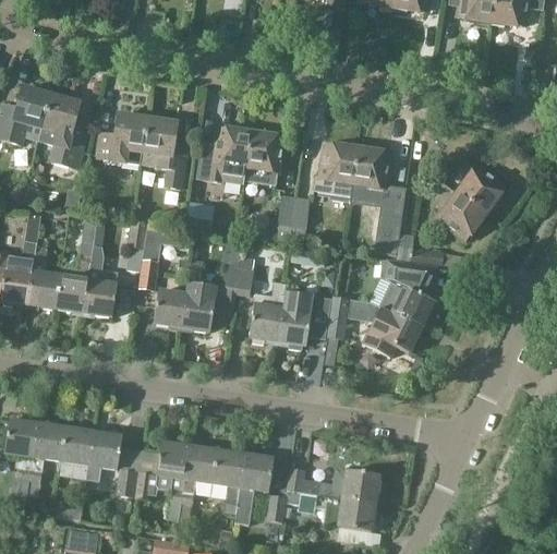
[(395,0),(394,5),(425,11),(426,0),(395,0)]
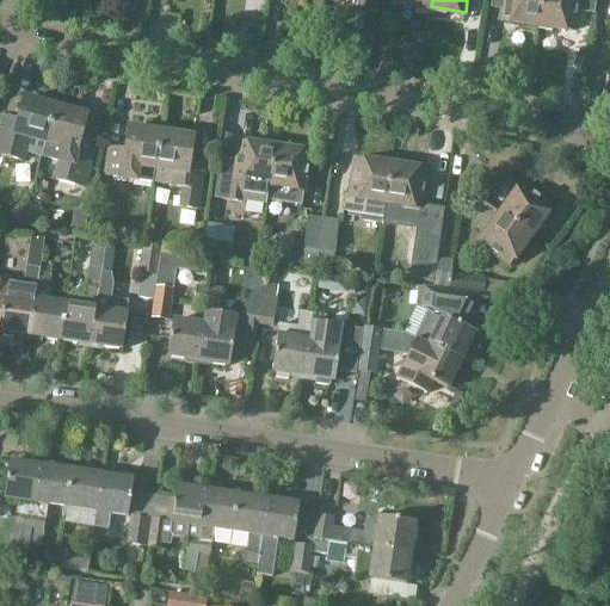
[(506,0),(504,16),(540,22),(542,0),(506,0)]
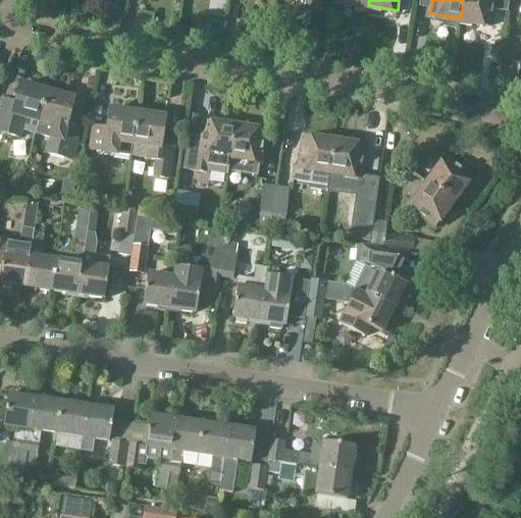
[(463,0),(461,18),(489,22),(492,0),(463,0)]
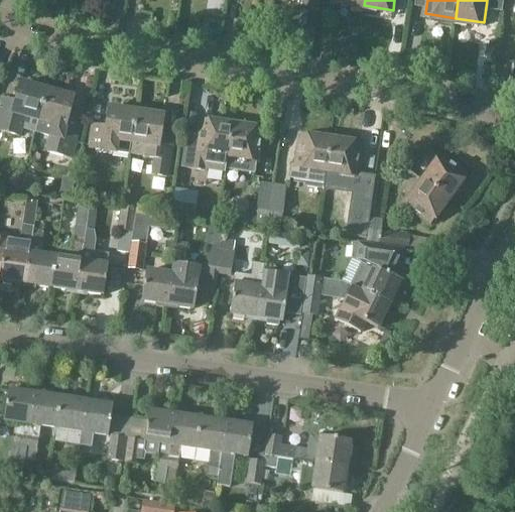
[(23,127),(36,130),(47,88),(21,81),(16,99),(3,95),(1,103),(0,102),(0,128),(21,135),(23,127)]
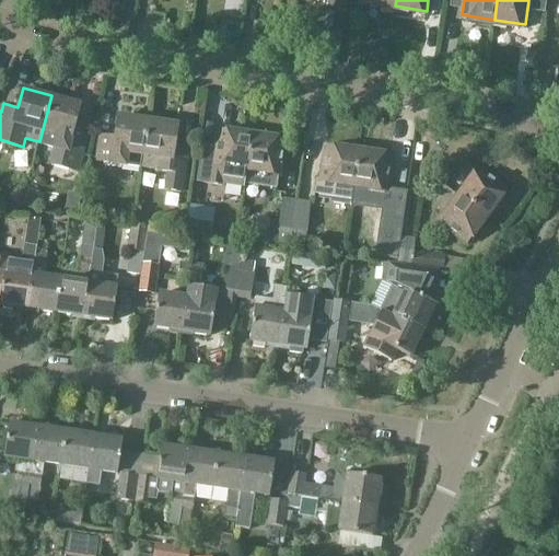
[(51,95),(39,141),(55,146),(56,143),(83,151),(90,126),(76,123),(80,103),(51,95)]
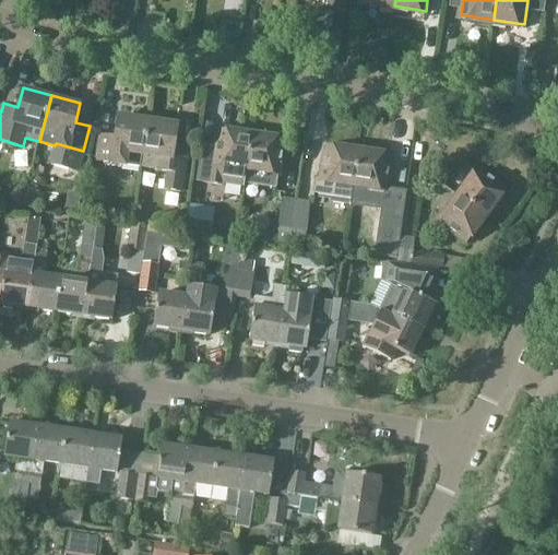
[(98,157),(126,161),(126,163),(141,165),(149,118),(119,114),(116,134),(102,132),(98,157)]
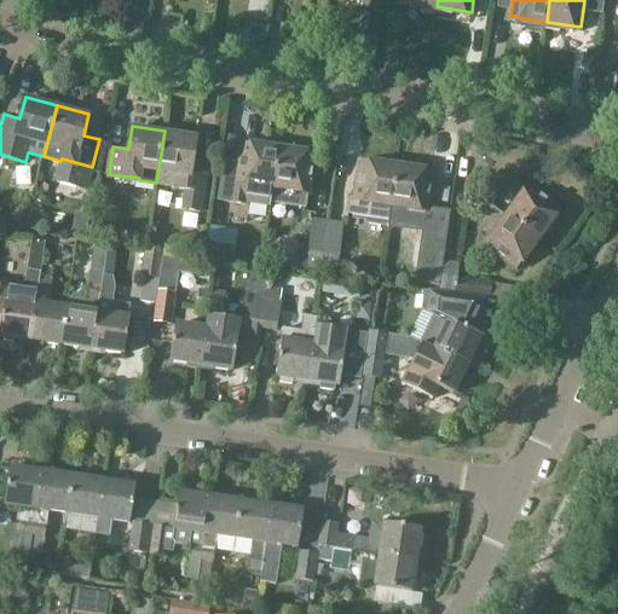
[(173,185),(174,184),(185,185),(182,208),(203,210),(207,189),(206,187),(209,161),(192,158),(196,135),(165,131),(156,183),(173,185)]
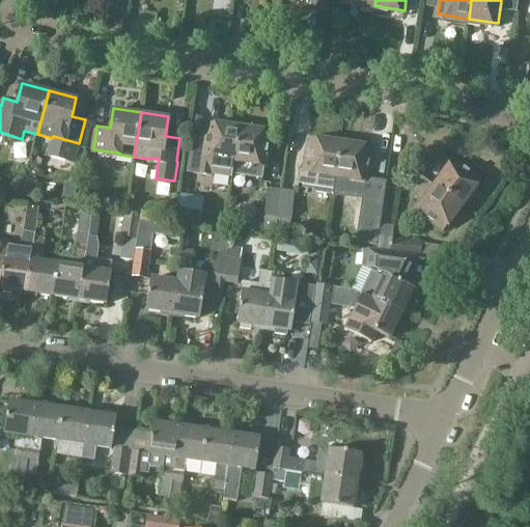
[(230,170),(232,170),(240,127),(208,122),(204,153),(200,151),(197,170),(212,172),(213,170),(230,172),(230,170)]
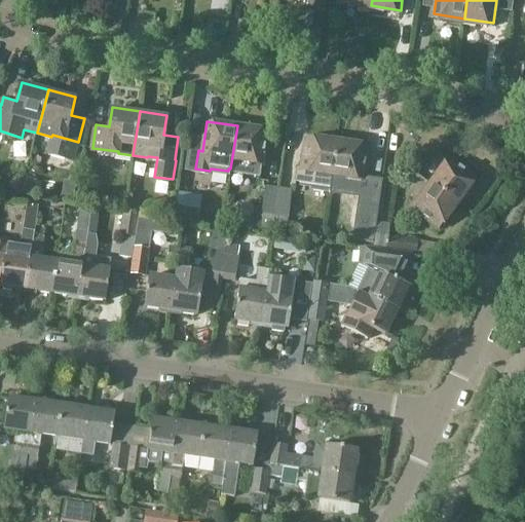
[(267,129),(237,125),(230,169),(231,169),(231,166),(261,171),(267,129)]
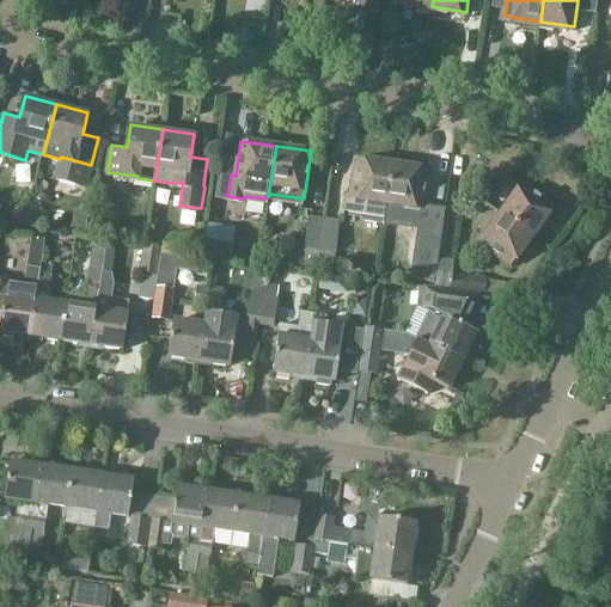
[(347,194),(344,207),(386,213),(392,164),(359,159),(353,195),(347,194)]
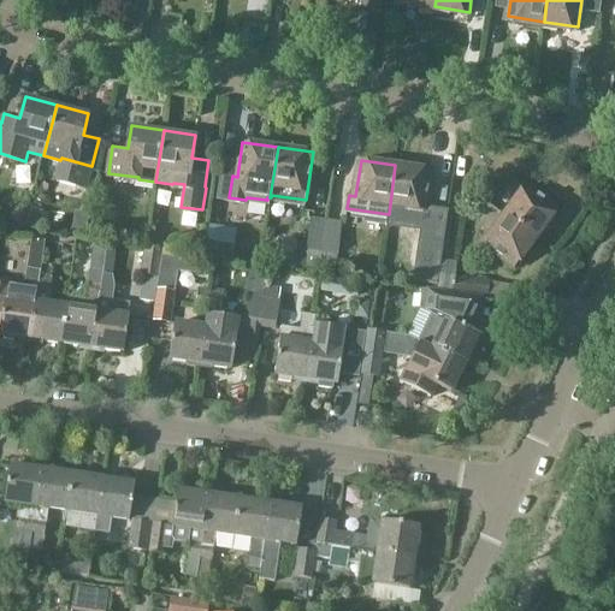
[(395,165),(389,214),(430,220),(432,207),(425,206),(430,170),(395,165)]
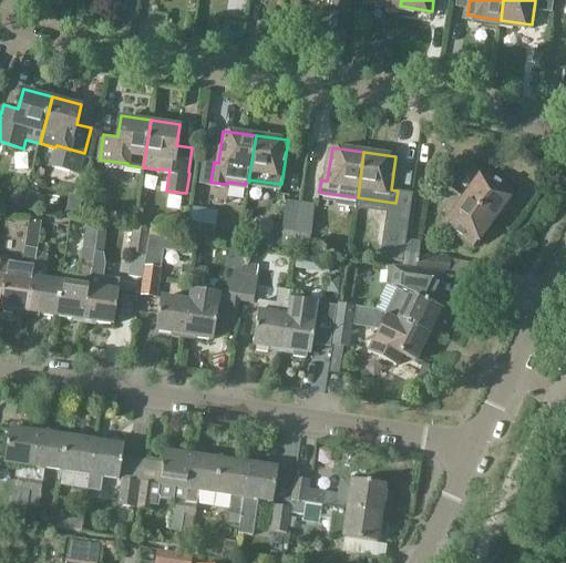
[(484,170),(464,196),(492,216),(512,191),(484,170)]
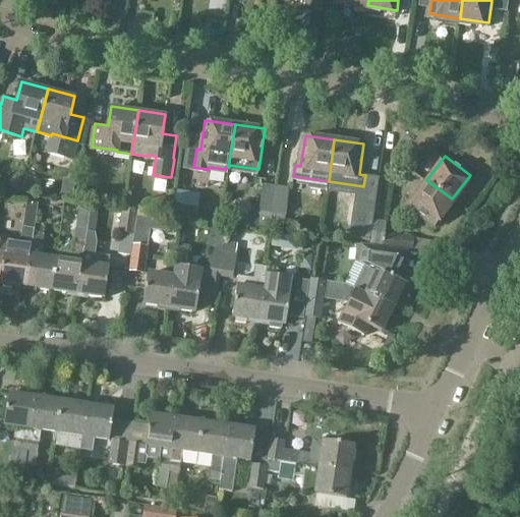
[(409,205),(434,223),(452,198),(426,180),(411,169),(406,176),(405,188),(415,196),(409,205)]
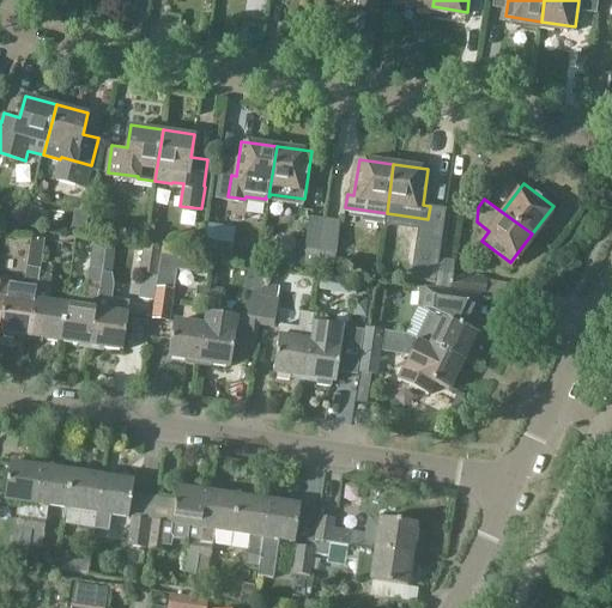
[(44,208),(31,204),(25,223),(40,228),(44,208)]
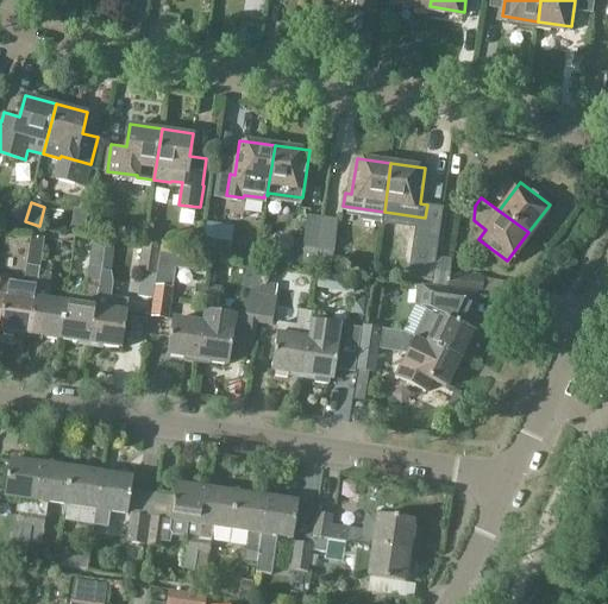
[(259,259),(315,269),(324,216),(308,214),(302,253),(298,252),(296,255),(259,250),(259,259)]
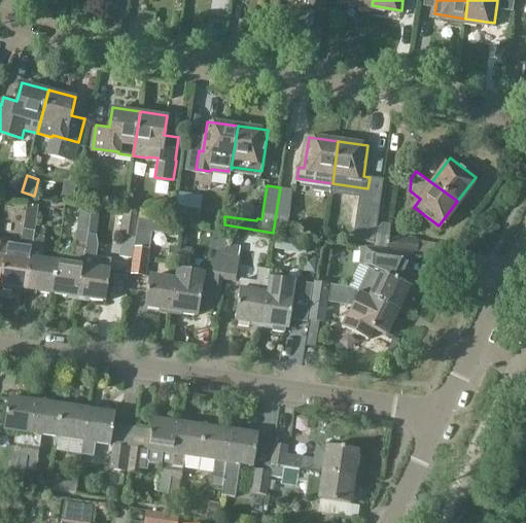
[(77,198),(89,200),(91,189),(78,187),(77,198)]
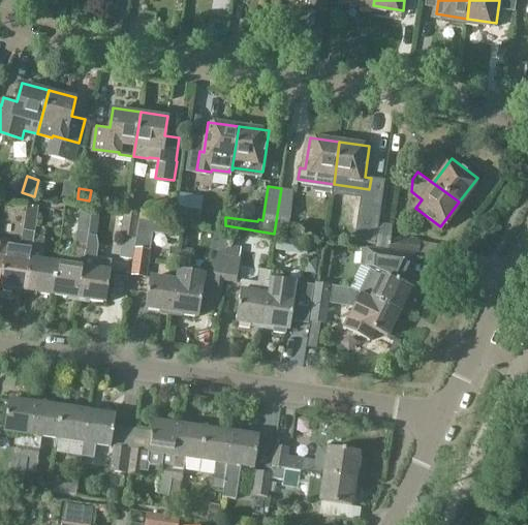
[(287,236),(293,190),(281,188),(274,234),(287,236)]
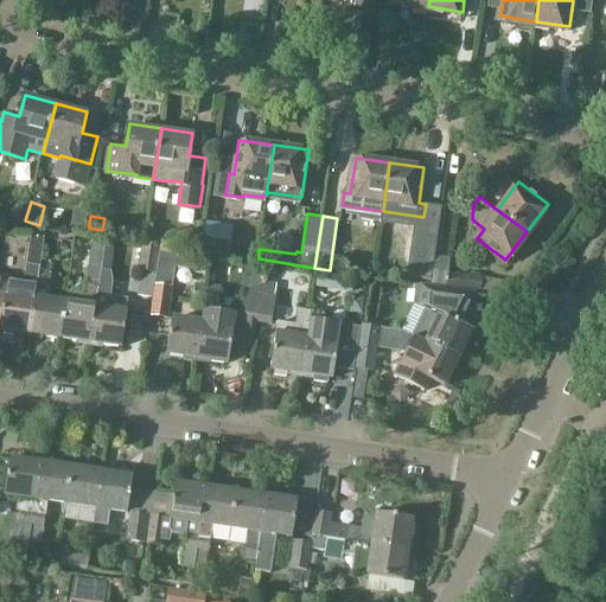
[(204,219),(199,251),(214,253),(217,253),(221,222),(204,219)]
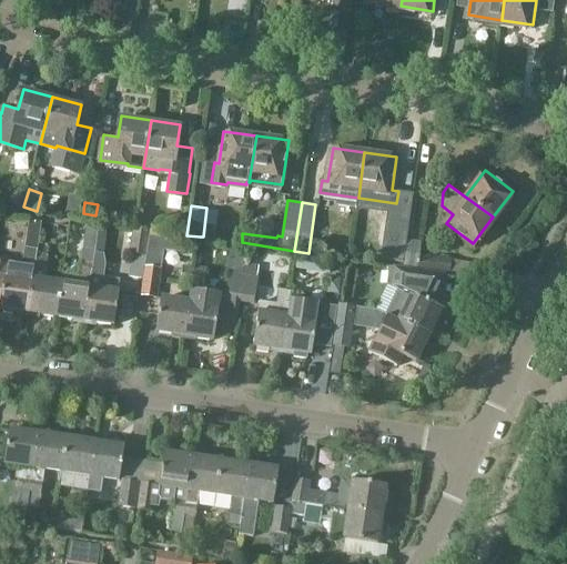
[(388,264),(403,265),(407,239),(411,217),(392,214),(388,239),(392,239),(388,264)]
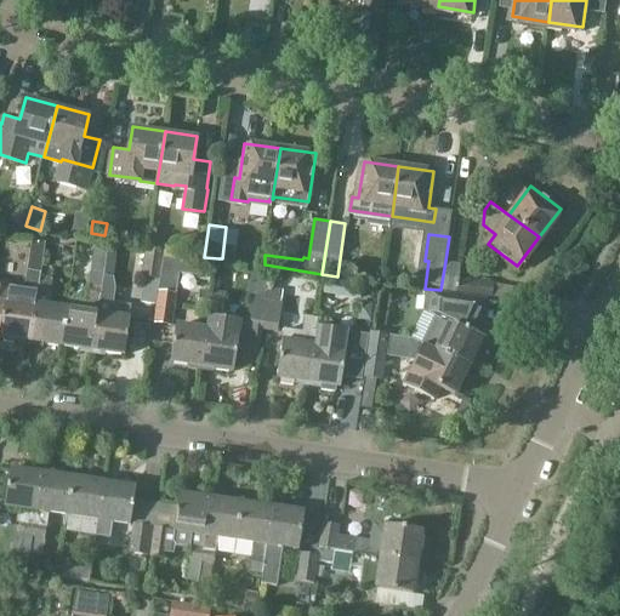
[(0,332),(4,334),(6,338),(15,340),(18,336),(32,337),(38,302),(43,267),(46,240),(33,238),(24,287),(7,285),(0,332)]
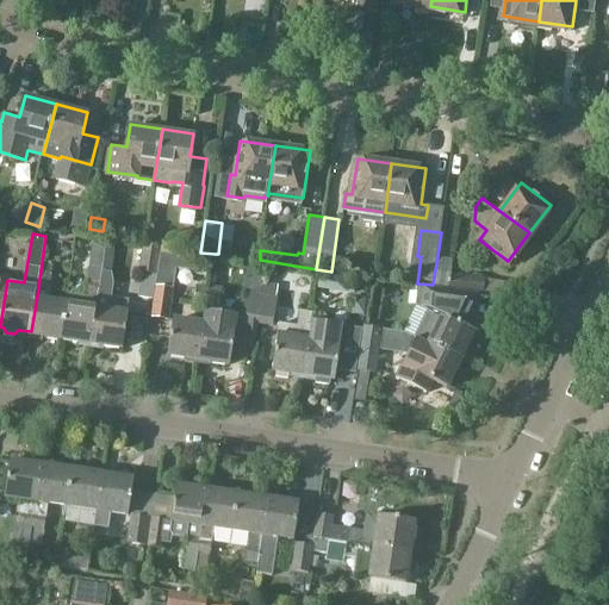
[(67,300),(61,336),(92,341),(103,269),(103,266),(106,238),(93,237),(89,264),(91,264),(86,292),(68,289),(66,300),(67,300)]
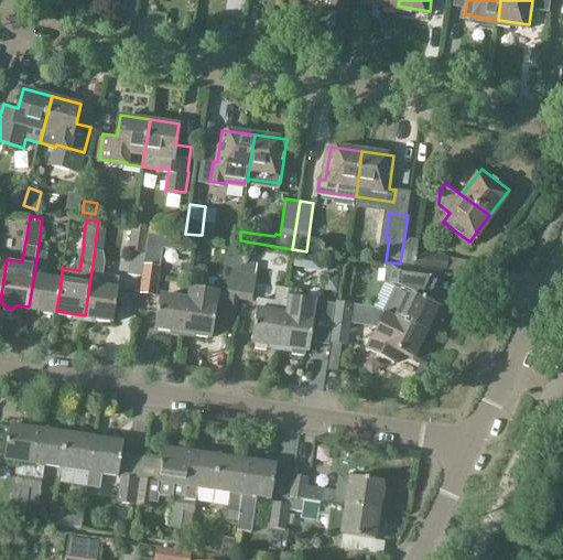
[(128,271),(143,275),(149,232),(150,228),(132,225),(129,249),(132,250),(128,271)]
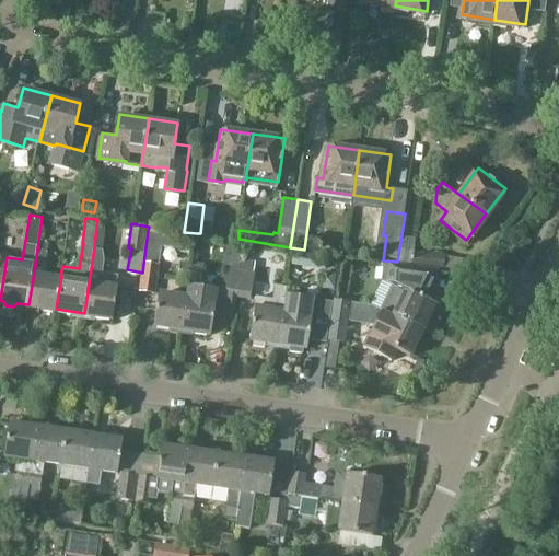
[(154,291),(161,244),(195,250),(197,233),(184,232),(162,229),(162,232),(148,230),(142,273),(140,289),(154,291)]
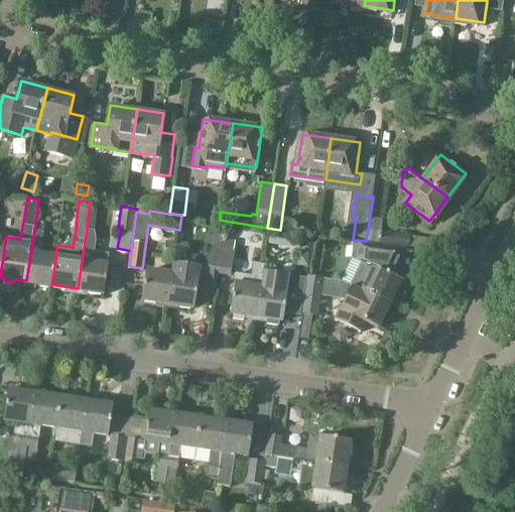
[(370,217),(366,241),(379,243),(381,230),(382,218),(370,217)]
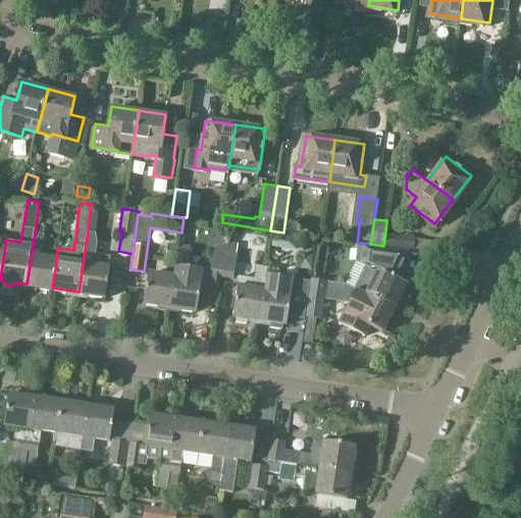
[(32,254),(27,283),(52,288),(57,257),(56,257),(42,255),(44,244),(44,243),(46,225),(36,224),(32,254)]
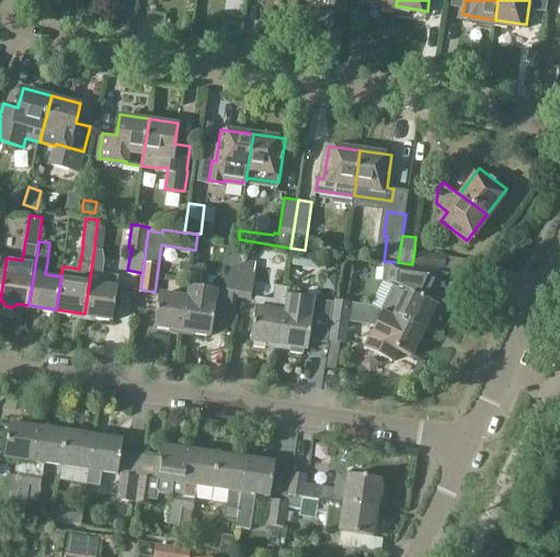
[(112,318),(118,274),(103,272),(104,260),(102,249),(94,248),(84,314),(112,318)]
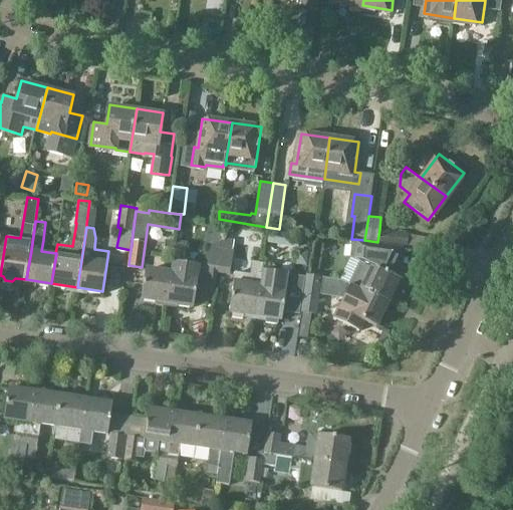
[(267,241),(277,242),(279,230),(269,228),(267,241)]
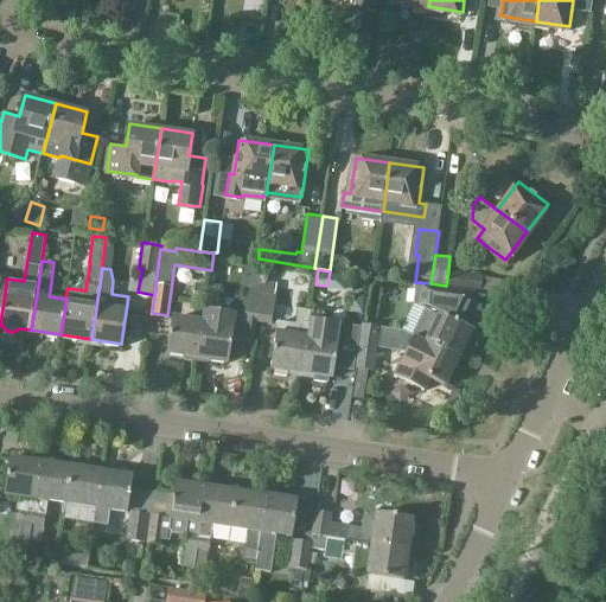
[(448,270),(446,286),(480,290),(483,275),(448,270)]
